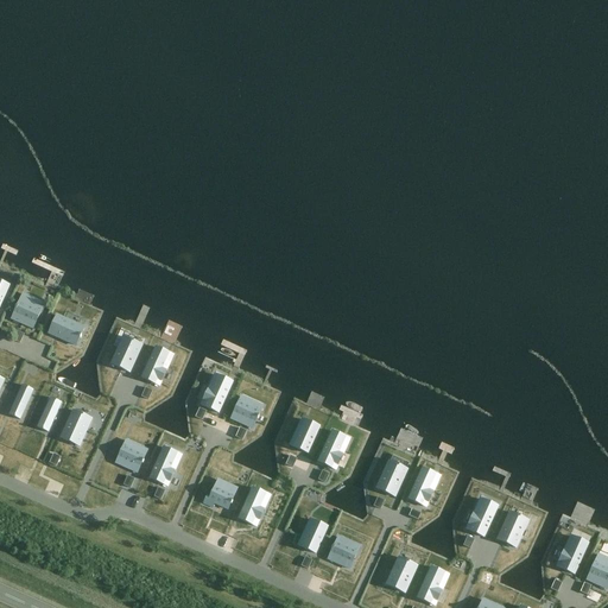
[(16,310),(11,320),(33,330),(42,311),(20,301),(17,308),(17,306),(16,310)]
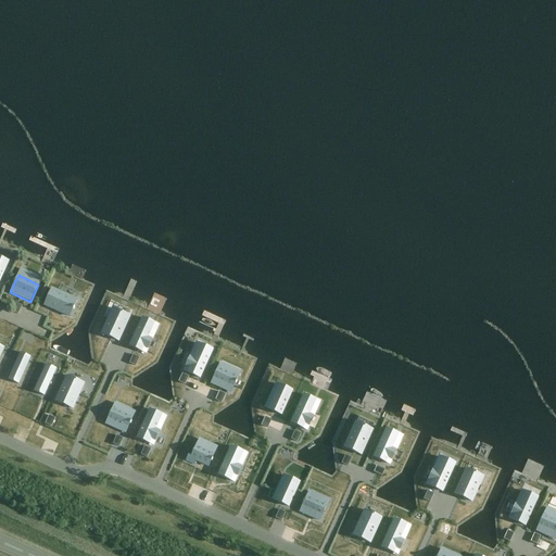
[(52,289),(45,305),(70,317),(73,310),(74,311),(75,307),(74,307),(77,301),(52,289)]
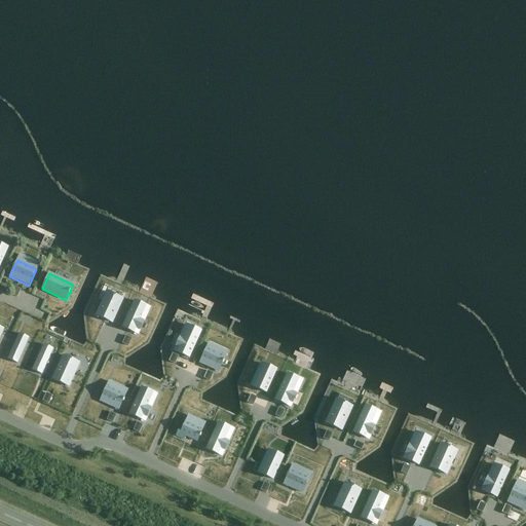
[(14,287),(11,295),(17,297),(21,290),(14,287)]
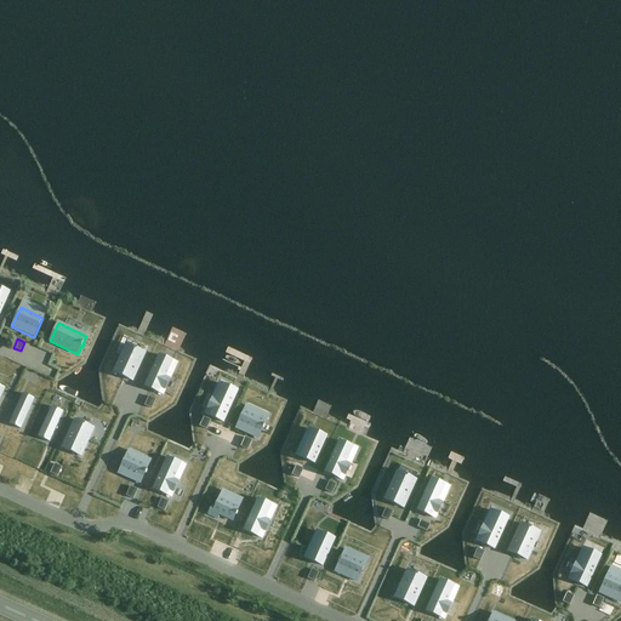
[(125,347),(114,372),(132,381),(144,353),(126,345),(125,347)]
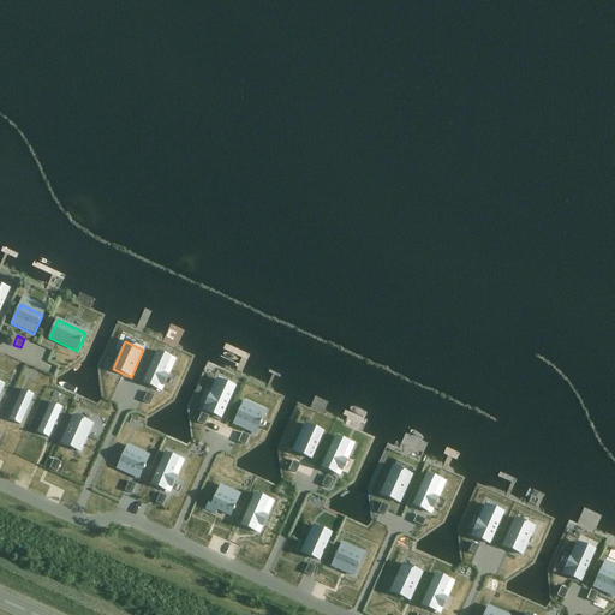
[(156,356),(143,383),(161,392),(168,375),(165,374),(169,362),(156,356)]
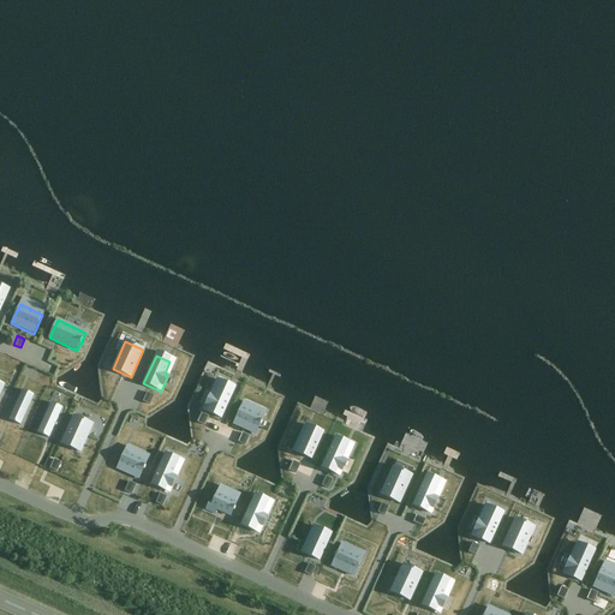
[(210,394),(203,411),(221,418),(233,390),(220,384),(214,396),(210,394)]
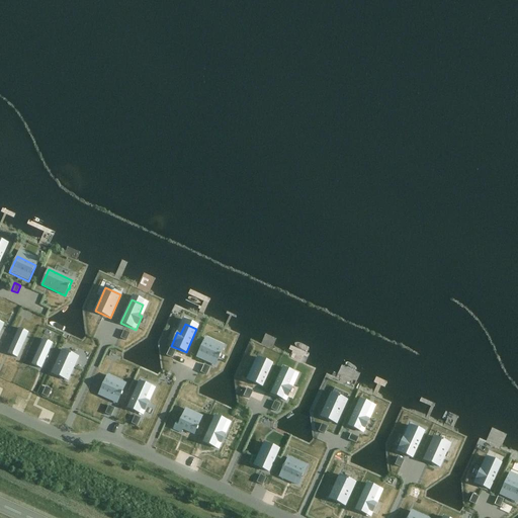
[(124,331),(120,339),(126,341),(130,334),(124,331)]
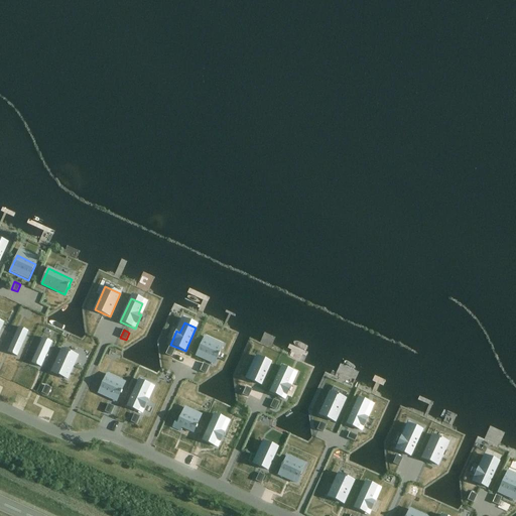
[(17,332),(7,353),(17,357),(26,337),(17,332)]
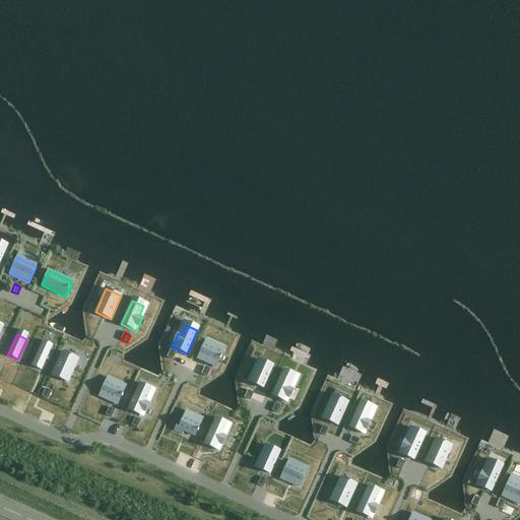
[(204,343),(197,359),(216,368),(219,359),(220,359),(221,356),(220,356),(223,351),(204,343)]
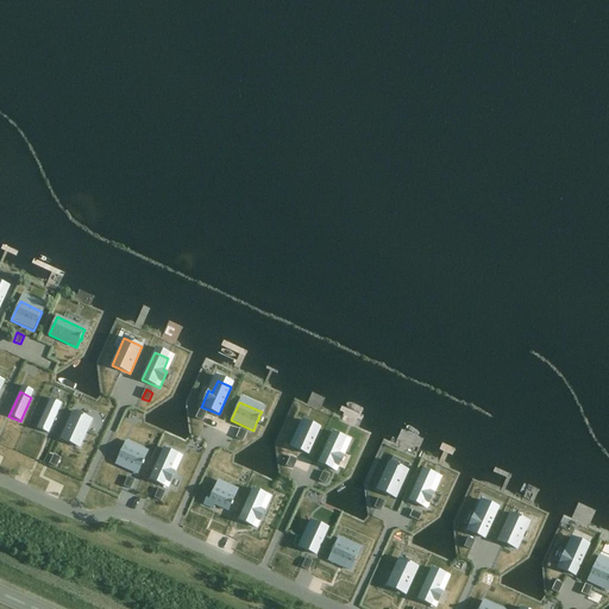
[(48,405),(37,429),(48,434),(60,409),(48,405)]
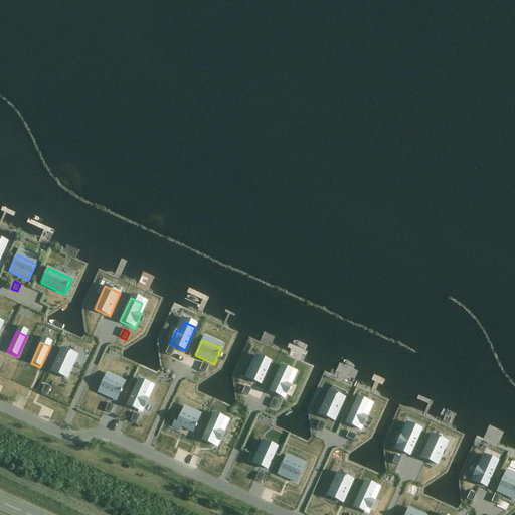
[(169,346),(166,354),(171,356),(175,349),(169,346)]
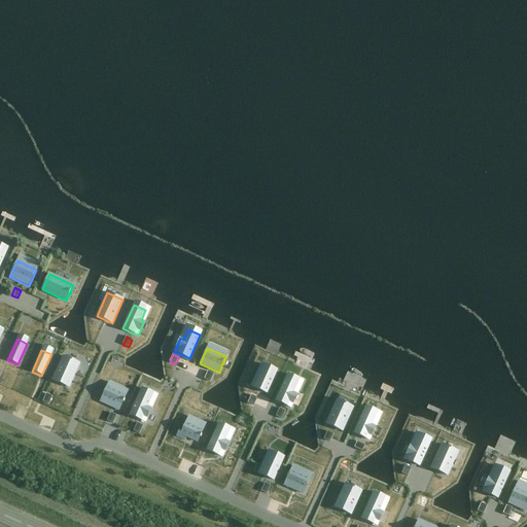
[(64,356),(53,381),(68,387),(79,363),(64,356)]
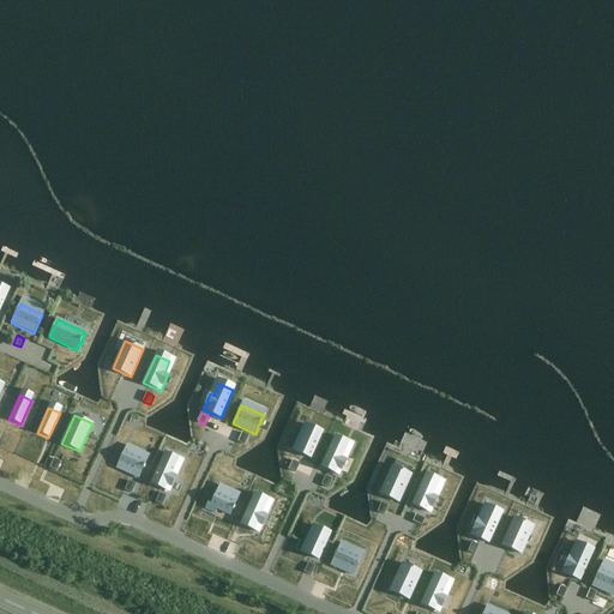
[(300,434),(293,451),(309,458),(320,435),(307,429),(304,437),(300,434)]
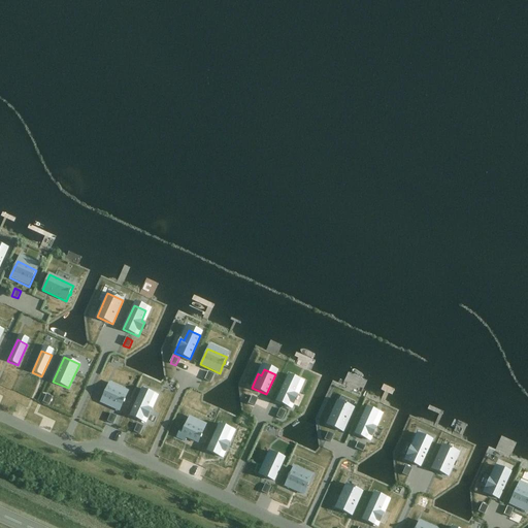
[(208,372),(204,380),(210,383),(215,375),(208,372)]
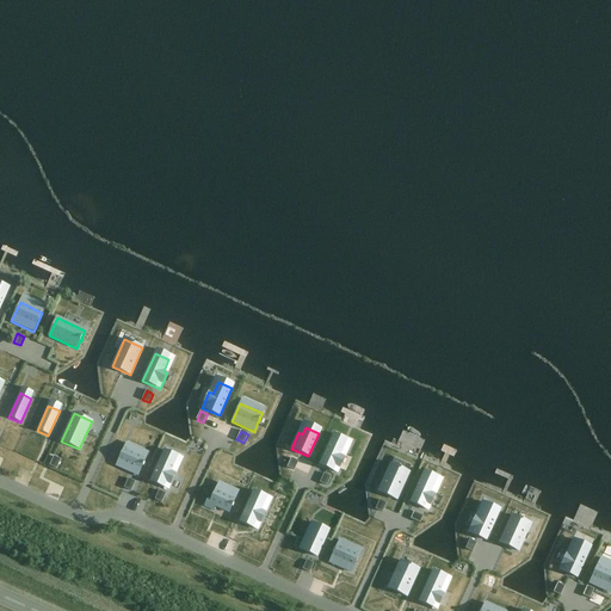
[(332,438),(320,466),(337,474),(344,457),(340,456),(346,444),(332,438)]
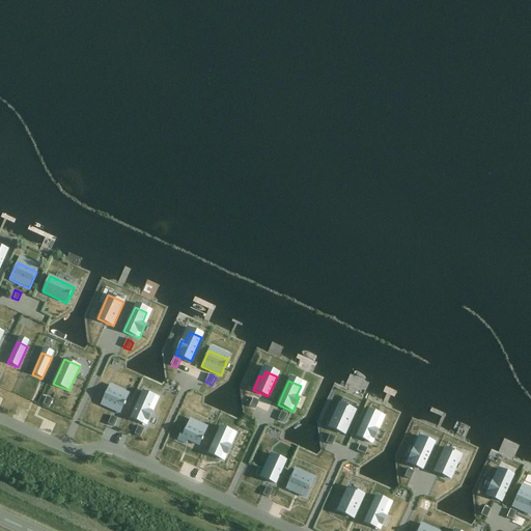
[(108,389),(101,404),(120,414),(123,404),(124,406),(126,402),(124,402),(128,397),(108,389)]
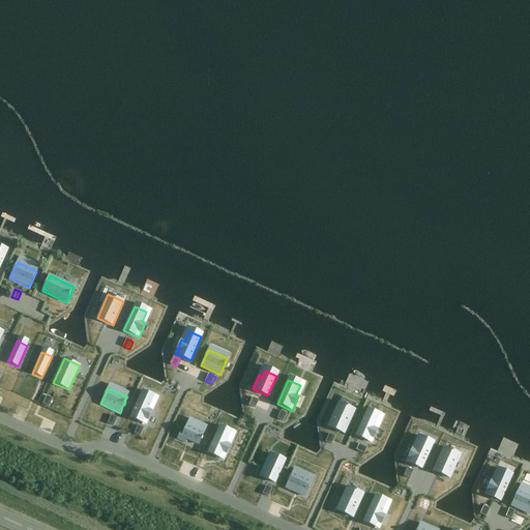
[(142,394),(130,418),(146,424),(154,405),(151,403),(153,400),(142,394)]
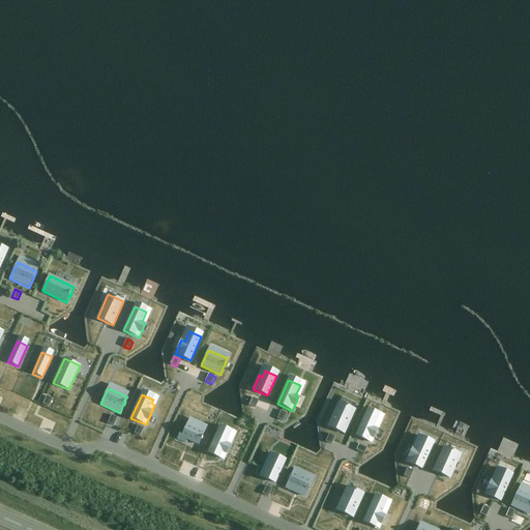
[(47,396),(43,404),(49,407),(53,399),(47,396)]
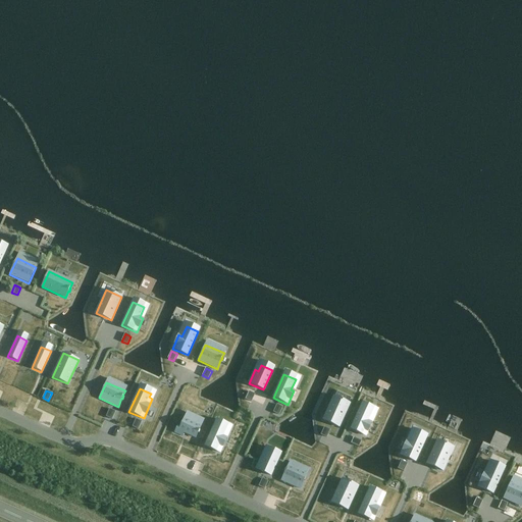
[(249,392),(246,400),(251,402),(253,400),(255,395),(249,392)]
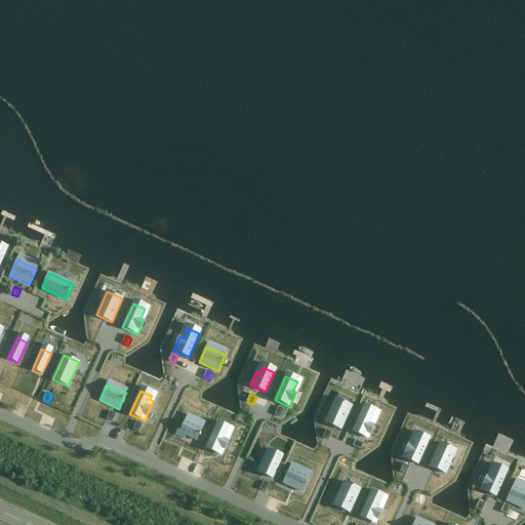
[(344,402),(332,426),(340,430),(352,406),(344,402)]
